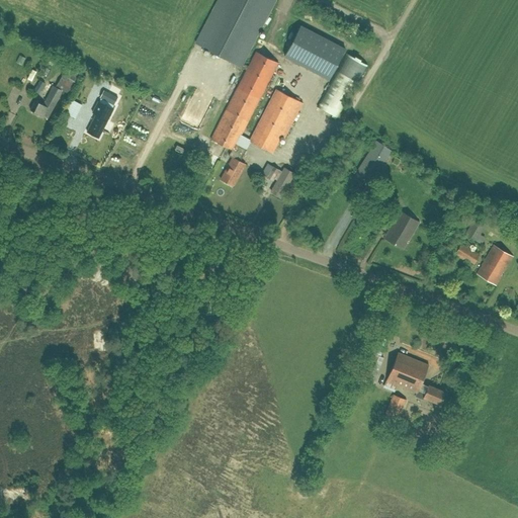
[(220,180),(233,186),(245,164),(240,161),(246,150),(236,145),(278,63),(256,52),(248,67),(243,64),(275,0),(218,0),(195,42),(246,70),(210,139),(232,150),(229,156),(232,157),(220,180)]
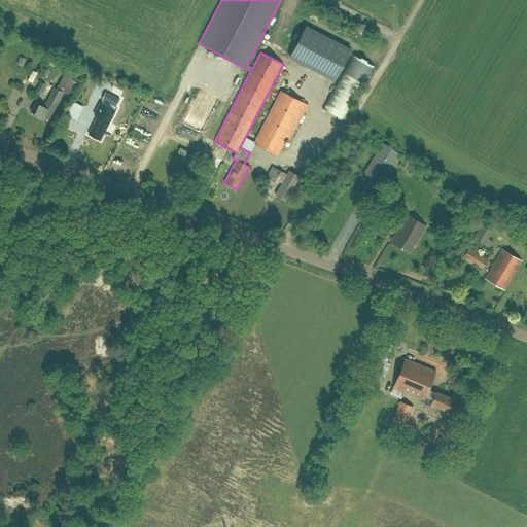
[(306,28),(290,59),(336,82),(352,51),(306,28)]
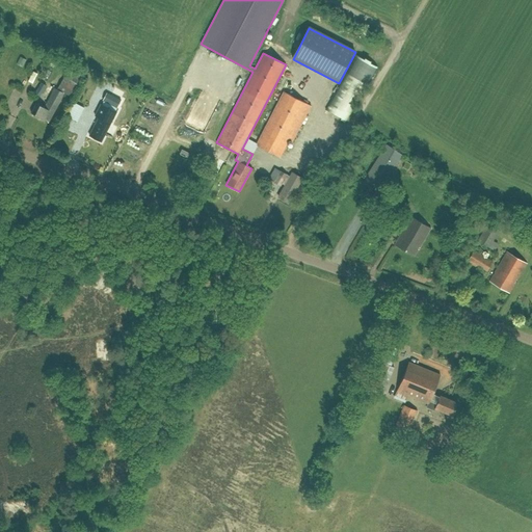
[(62,79),(57,88),(55,87),(51,96),(44,107),(36,104),(31,112),(49,123),(60,101),(64,94),(72,97),(80,81),(83,76),(73,70),(70,75),(67,73),(62,79)]
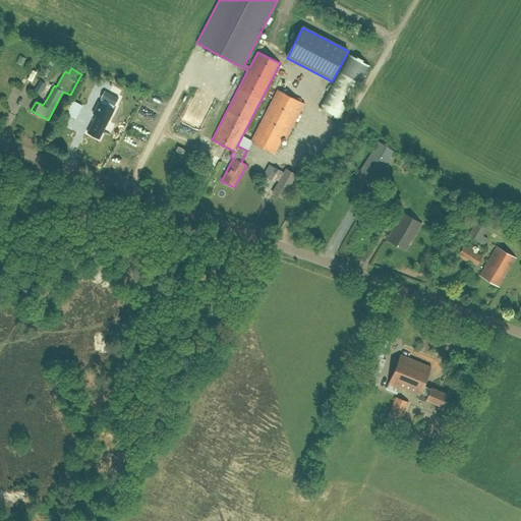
[(340,71),(320,107),(339,118),(359,82),(340,71)]
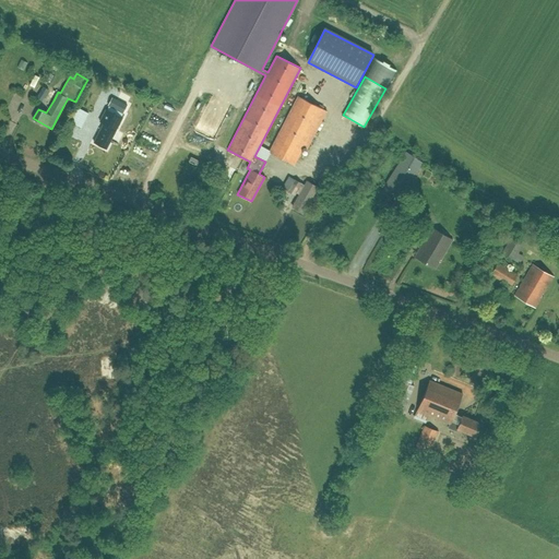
[(294,165),(304,146),(308,149),(326,111),(298,96),(269,152),(294,165)]
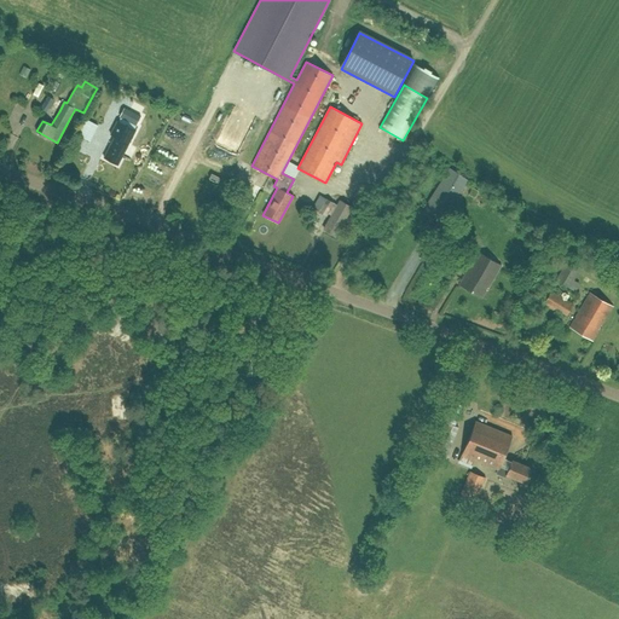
[(125,111),(121,119),(134,126),(138,117),(125,111)]
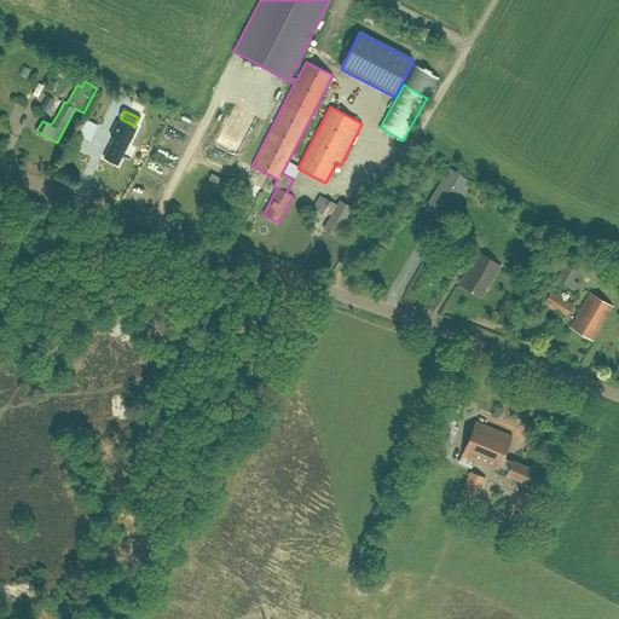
[(115,137),(103,157),(117,165),(136,131),(117,121),(110,134),(115,137)]
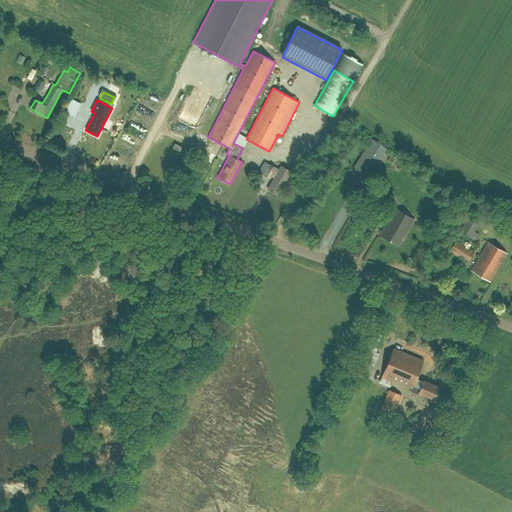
[(173,121),(182,123),(185,110),(177,107),(173,121)]
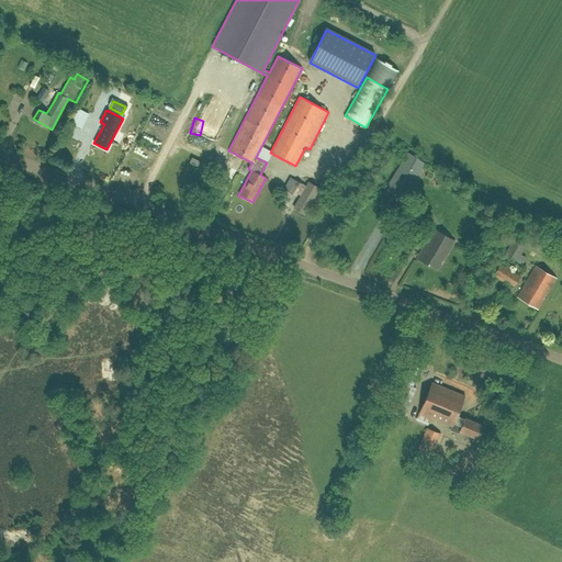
[(200,147),(213,152),(222,127),(209,123),(200,147)]
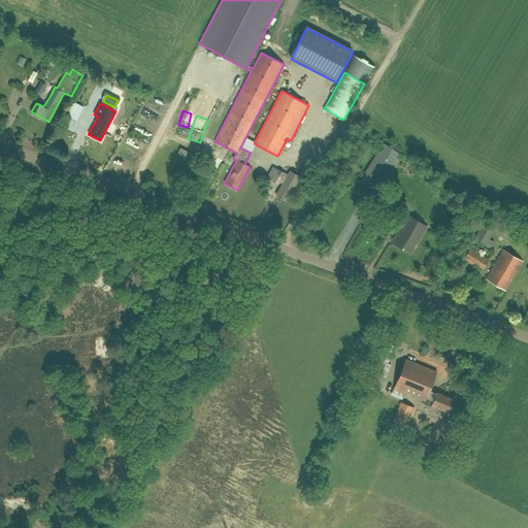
[(378,186),(389,170),(399,154),(383,143),(362,174),(378,186)]
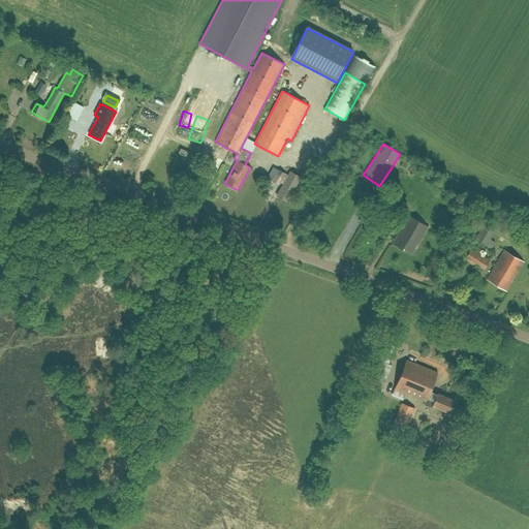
[(404,160),(400,166),(405,169),(409,163),(404,160)]
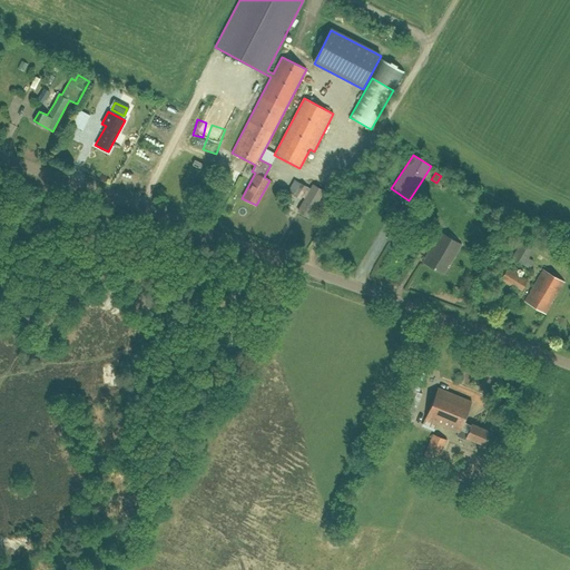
[(297,212),(307,217),(323,190),(313,185),(311,189),(295,180),(288,193),(301,199),(303,196),(305,198),(297,212)]
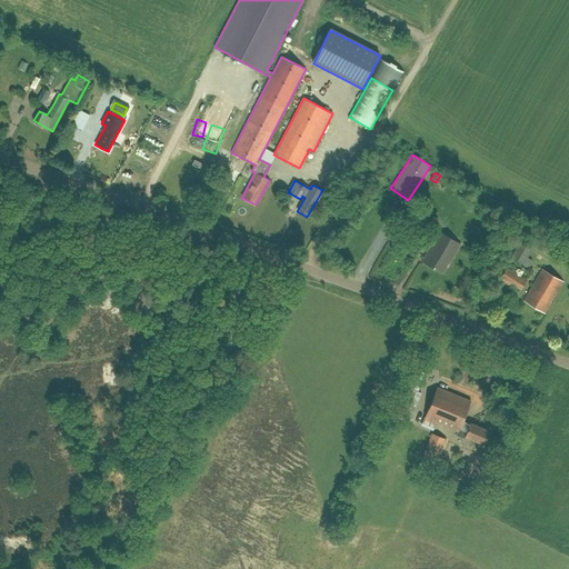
[(439,231),(422,261),(442,273),(460,243),(439,231)]
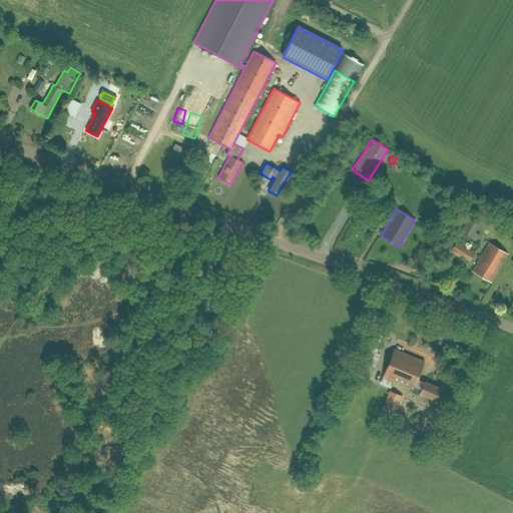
[(481,235),(476,232),(482,221),(472,216),(463,233),(466,235),(477,242),(481,235)]
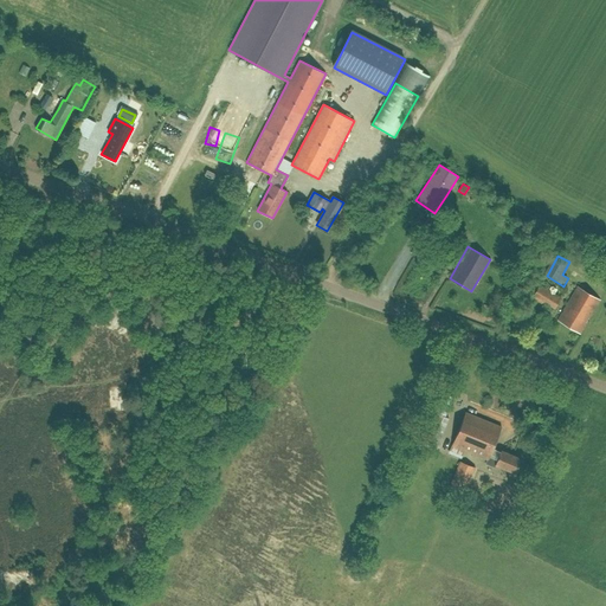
[(539,284),(532,298),(553,311),(561,298),(539,284)]
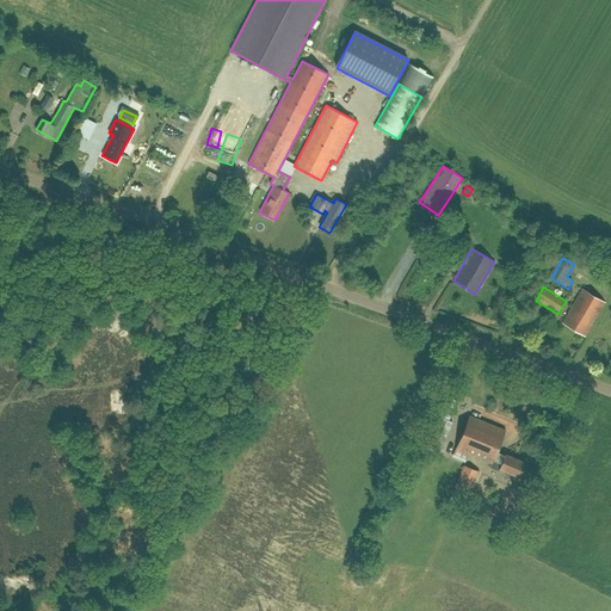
[(605,303),(581,289),(562,322),(585,337),(605,303)]
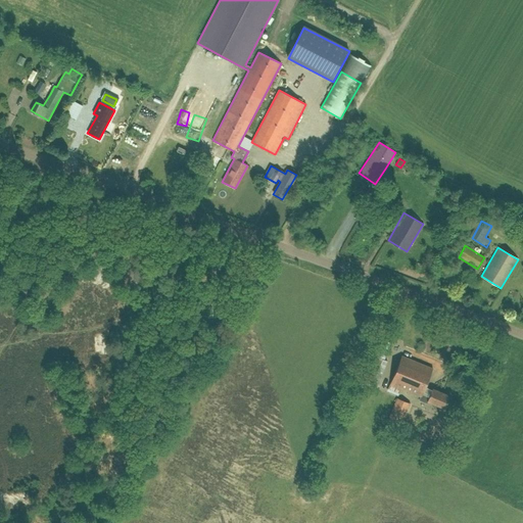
[(427,402),(427,401),(444,409),(450,395),(433,388),(432,390),(425,387),(432,369),(401,355),(389,384),(420,396),(419,399),(427,402)]
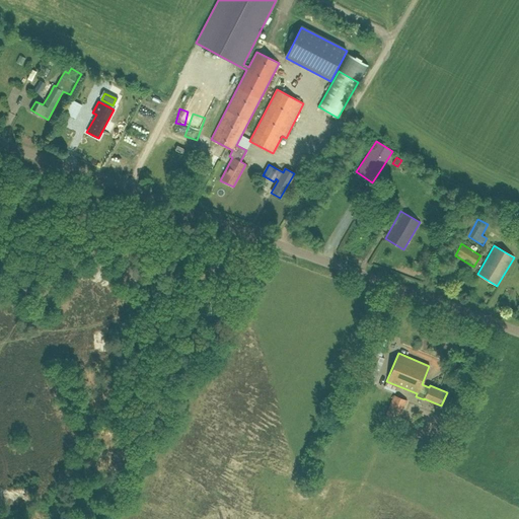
[(406,400),(393,395),(384,418),(397,423),(406,400)]
